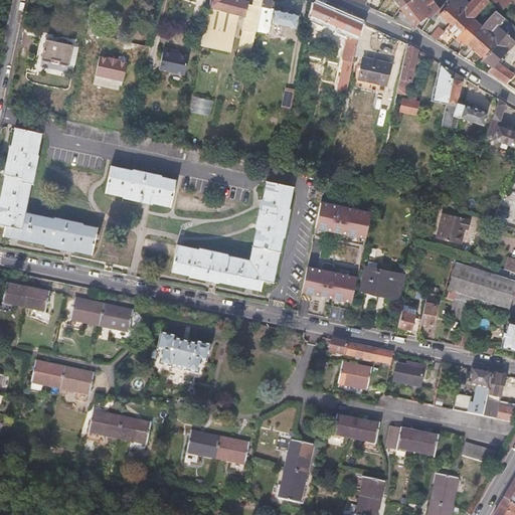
[(210,0),(209,7),(239,14),(245,16),(248,4),(249,1),(243,0),(210,0)]
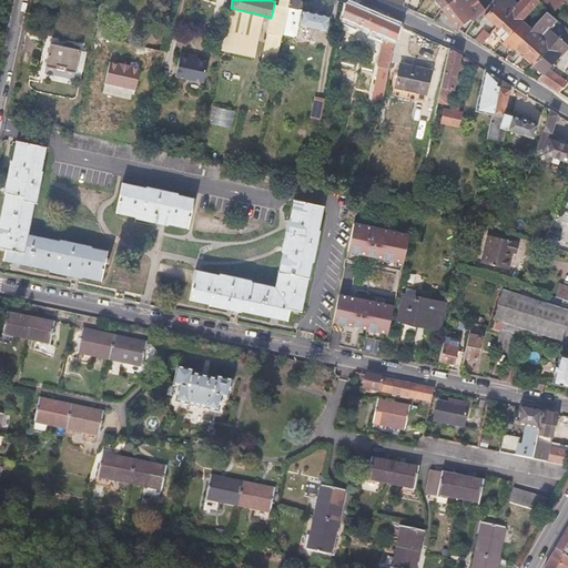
[(285,21),(290,0),(279,0),(279,6),(274,4),(271,18),(267,33),(269,33),(282,37),(283,34),(285,21)]
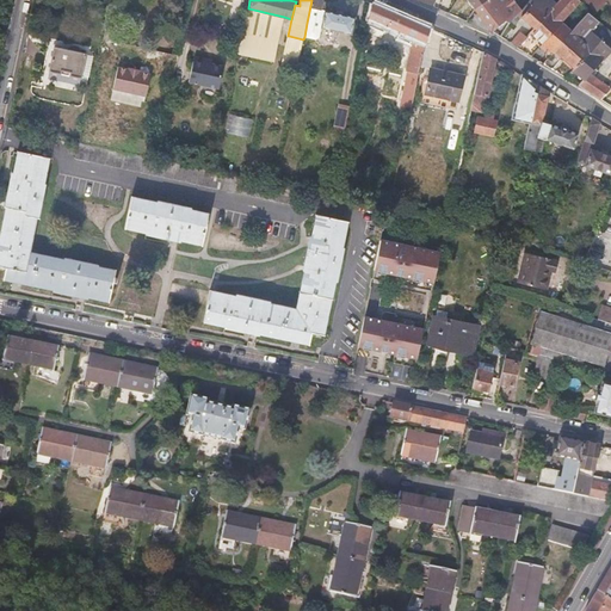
[(312,0),(307,23),(304,37),(316,39),(319,37),(321,28),(351,35),(355,17),(320,10),(321,6),(319,5),(319,0),(312,0)]
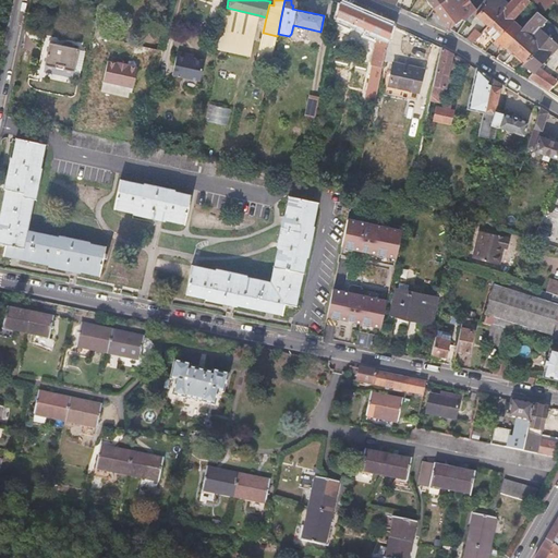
[(425,0),(433,9),(441,2),(441,1),(441,0),(425,0)]
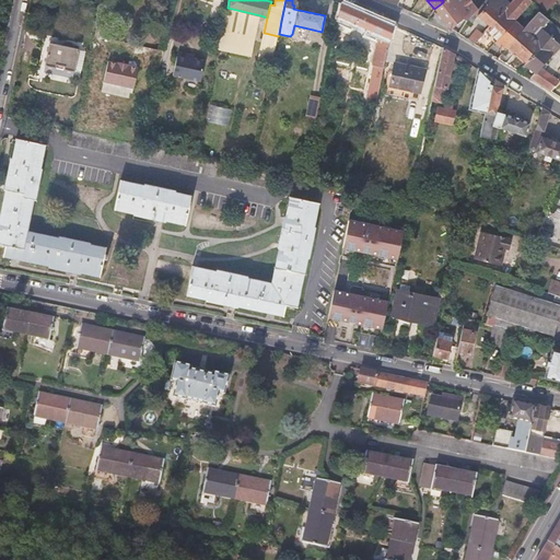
[(477,10),(469,0),(445,0),(443,2),(434,9),(442,20),(450,28),(463,19),(466,21),(475,13),(477,10)]
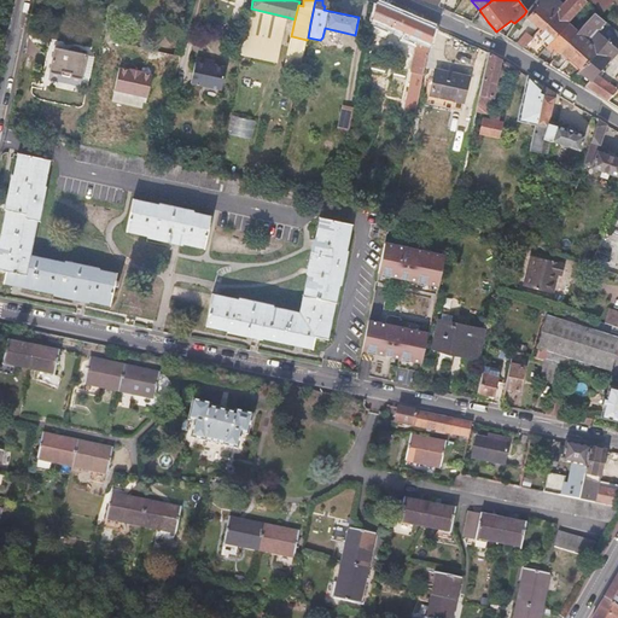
[(526,11),(524,15),(540,28),(563,4),(558,0),(535,0),(535,1),(526,11)]
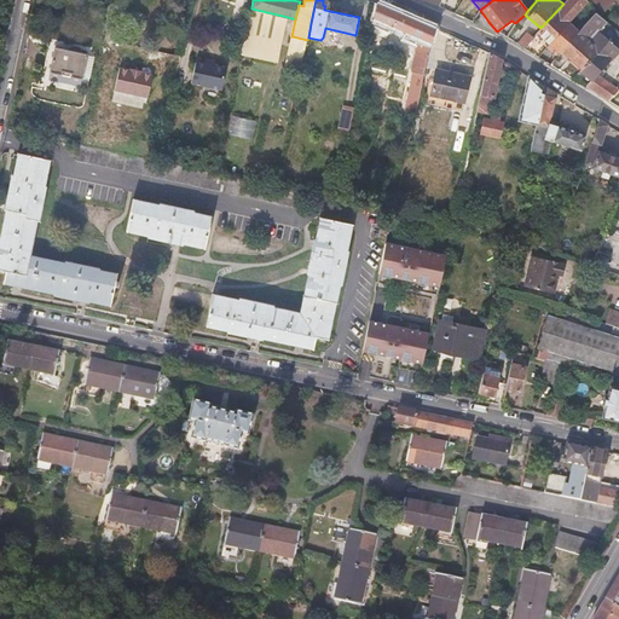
[(566,0),(563,4),(556,12),(568,23),(588,1),(585,0),(566,0)]
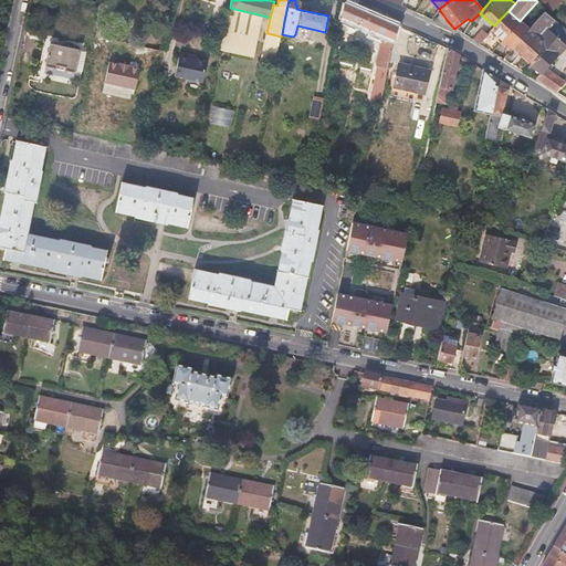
[(540,0),(547,7),(548,6),(554,10),(563,0),(540,0)]
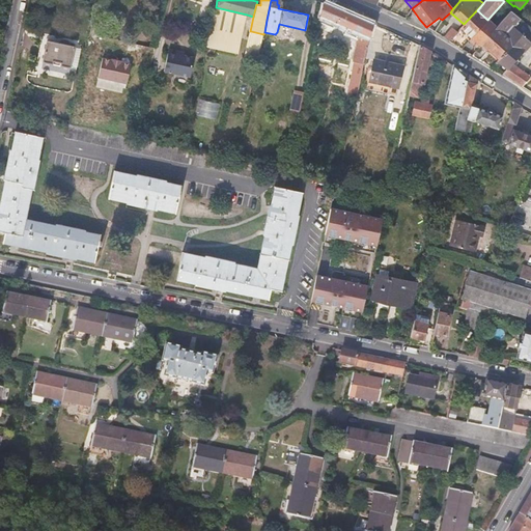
[(370,31),(372,24),(324,3),(320,17),(361,34),(357,51),(365,53),(367,46),(370,31)]
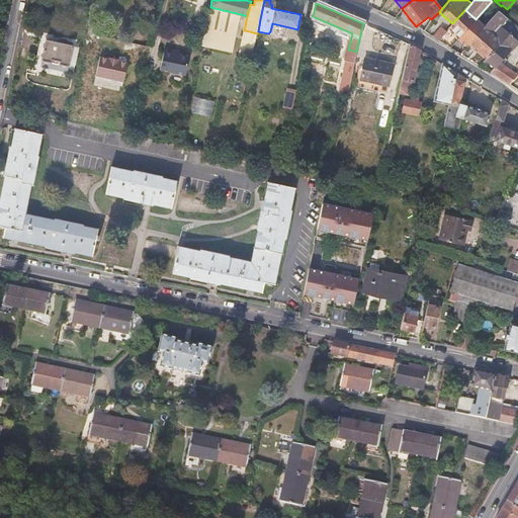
[(498,11),(502,14),(507,9),(502,5),(501,6),(498,11)]
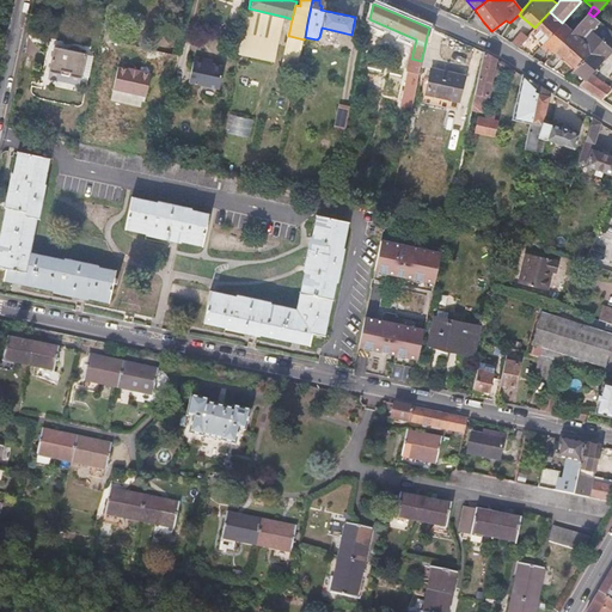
[(285,17),(249,8),(244,31),(280,41),(285,17)]
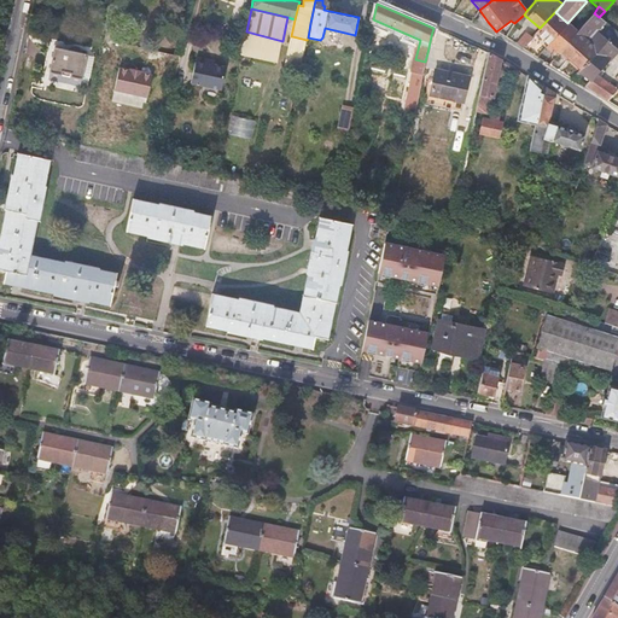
[(536,33),(548,44),(567,23),(555,12),(540,28),(536,33)]
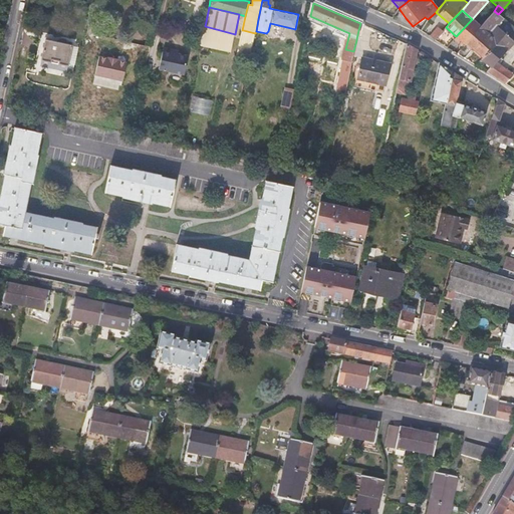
[(488,50),(499,59),(506,50),(513,43),(513,41),(513,27),(498,14),(494,11),(480,26),(496,41),(488,50)]
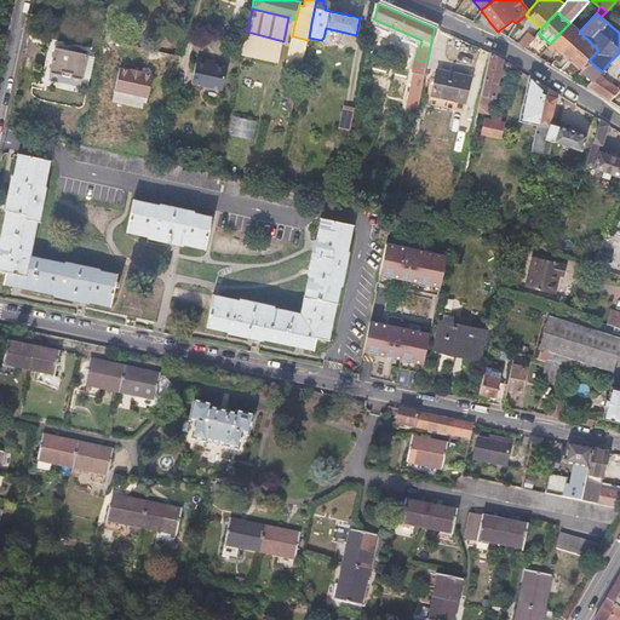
[(579,32),(569,23),(550,44),(560,53),(579,32)]
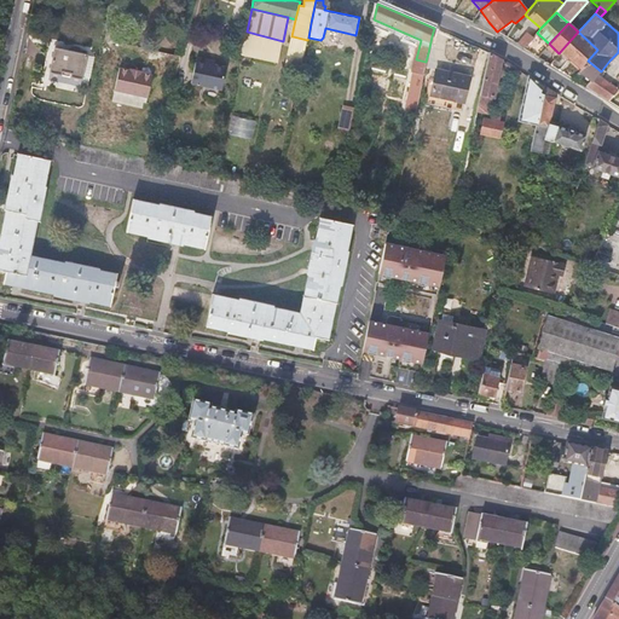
[(242,53),(242,55),(278,63),(283,41),(247,32),(244,41),(242,53)]
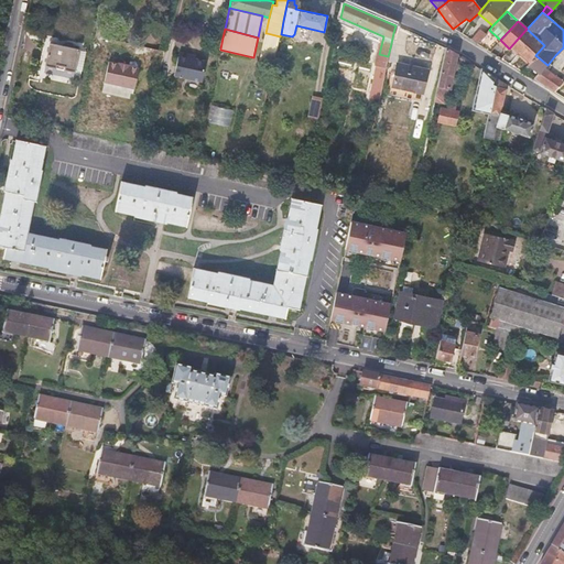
[(527,29),(509,49),(528,64),(535,55),(544,45),(527,29)]
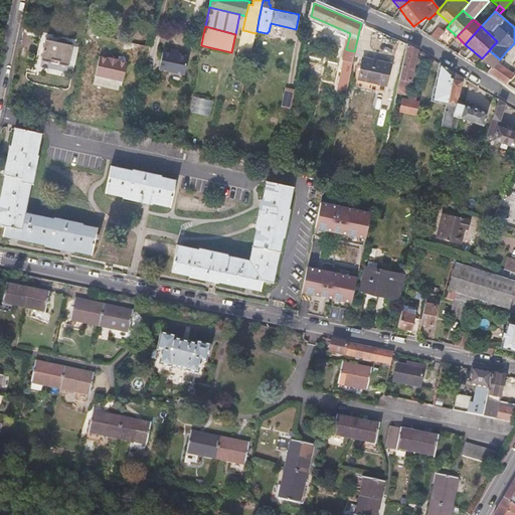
[(439,27),(431,36),(437,39),(444,31),(439,27)]
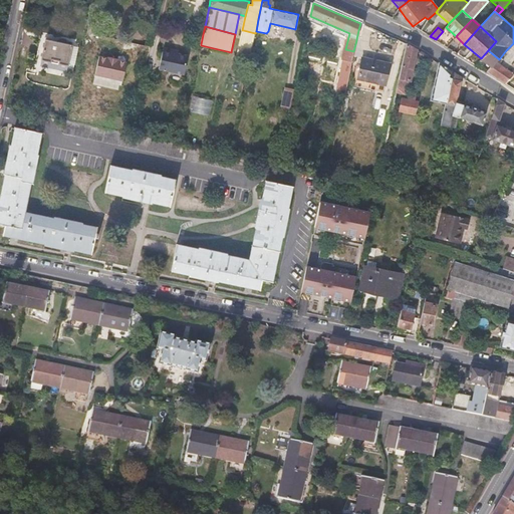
[(253,42),(255,33),(243,30),(241,39),(253,42)]
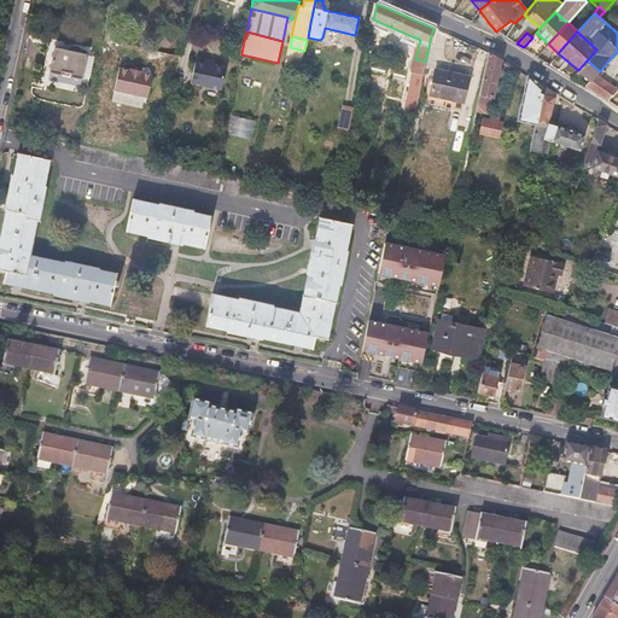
[(437,57),(442,41),(431,36),(427,53),(437,57)]
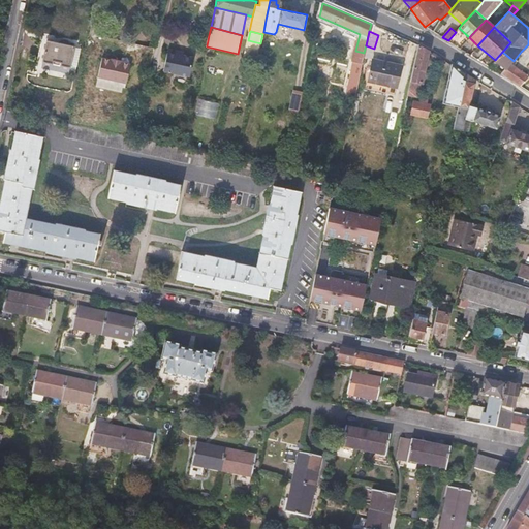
[(257,59),(260,43),(248,40),(245,56),(257,59)]
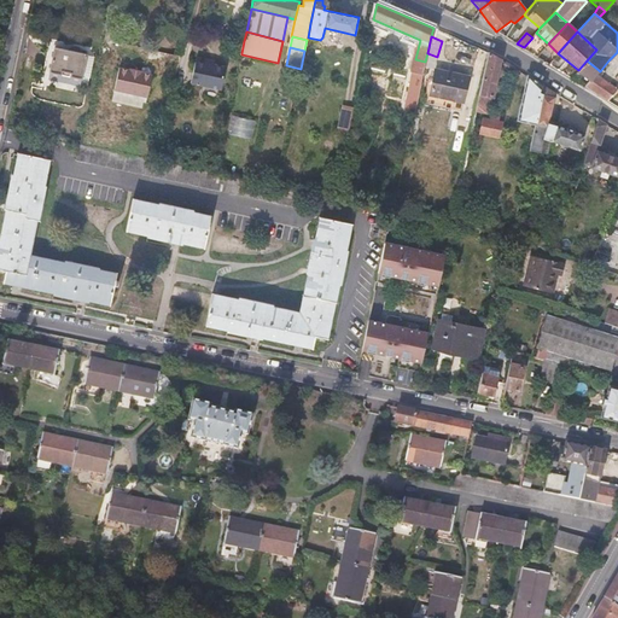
[(87,54),(56,48),(51,73),(82,79),(87,54)]
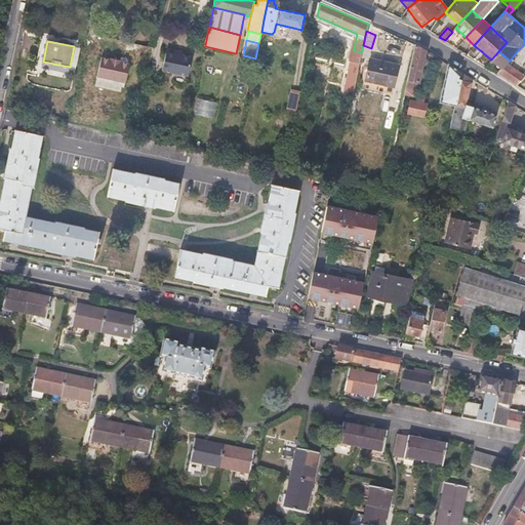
[(418,83),(426,51),(415,44),(407,80),(417,83),(418,83)]
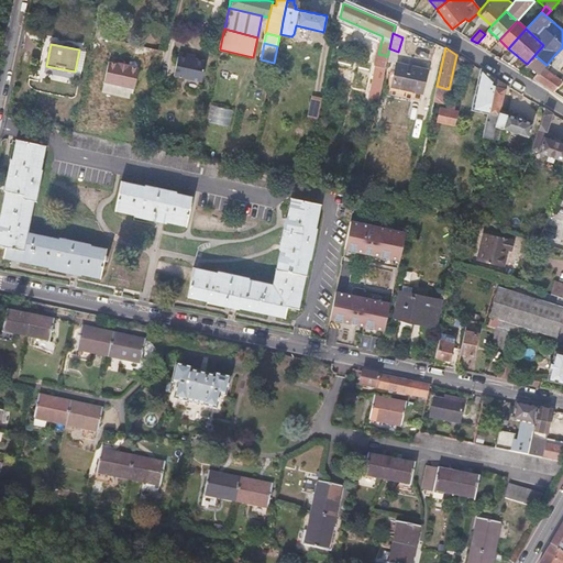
[(189,55),(179,53),(175,75),(201,81),(206,62),(195,59),(188,58),(189,55)]
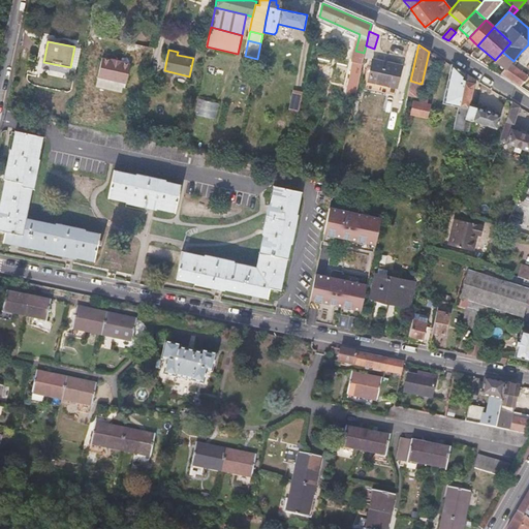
[(362,63),(364,53),(355,51),(353,61),(362,63)]
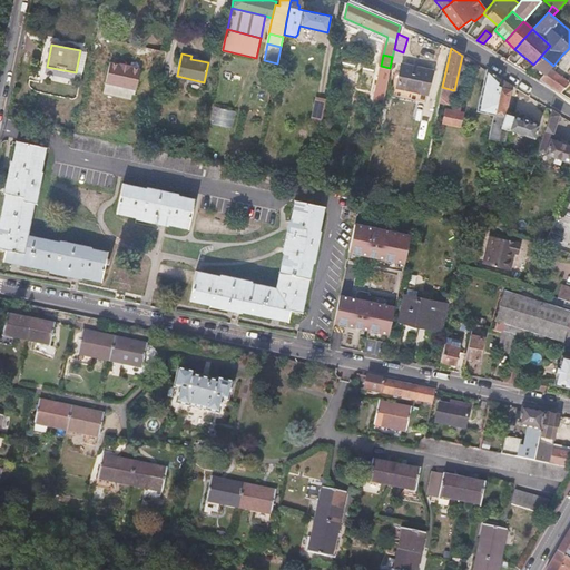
[(533,65),(533,66),(544,75),(553,66),(541,56),(533,65)]
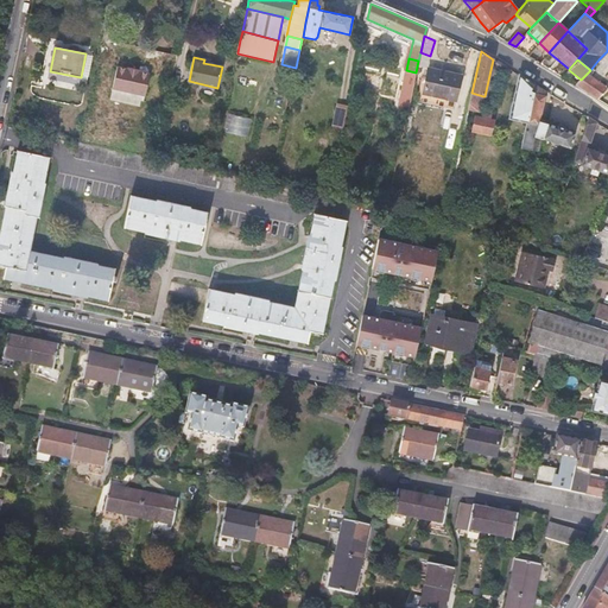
[(461,75),(428,68),(423,93),(456,100),(461,75)]
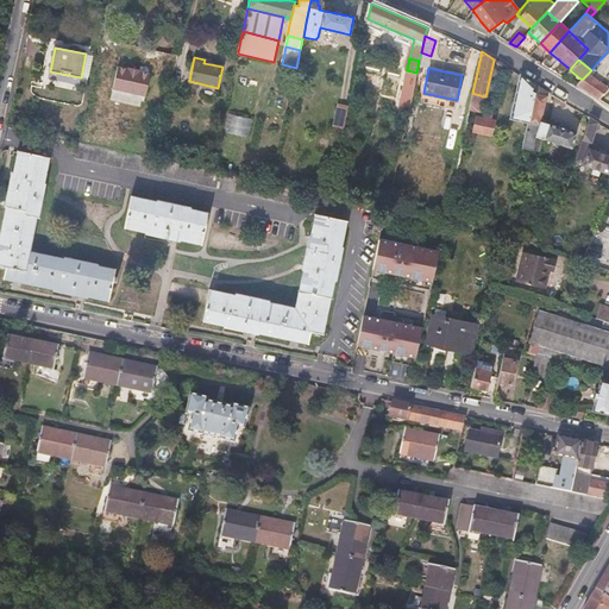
[(535,83),(520,74),(509,119),(528,124),(535,93),(532,90),(533,88),(535,83)]
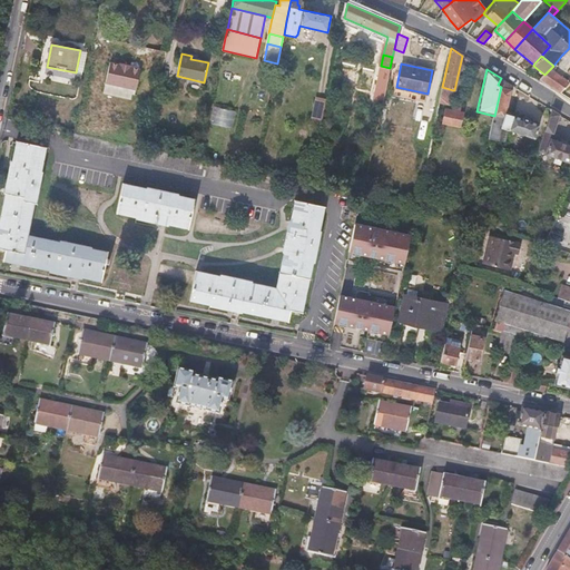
[(210,123),(232,127),(244,77),(223,71),(210,123)]
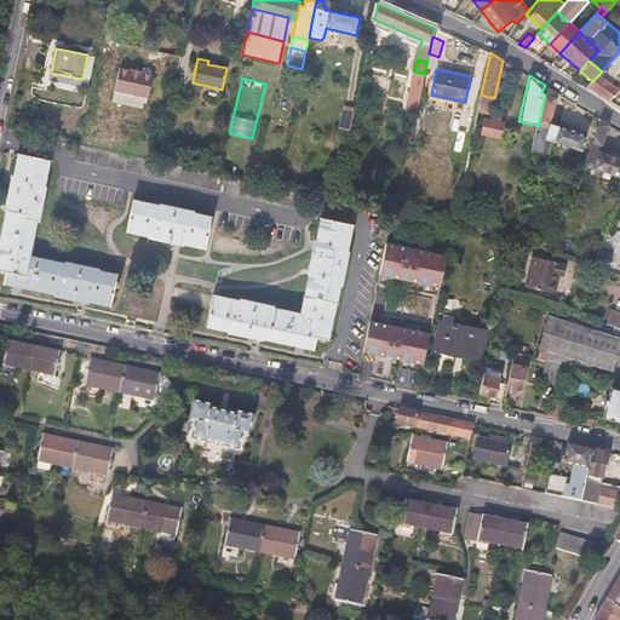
[(598,95),(610,101),(619,91),(609,81),(609,82),(598,95)]
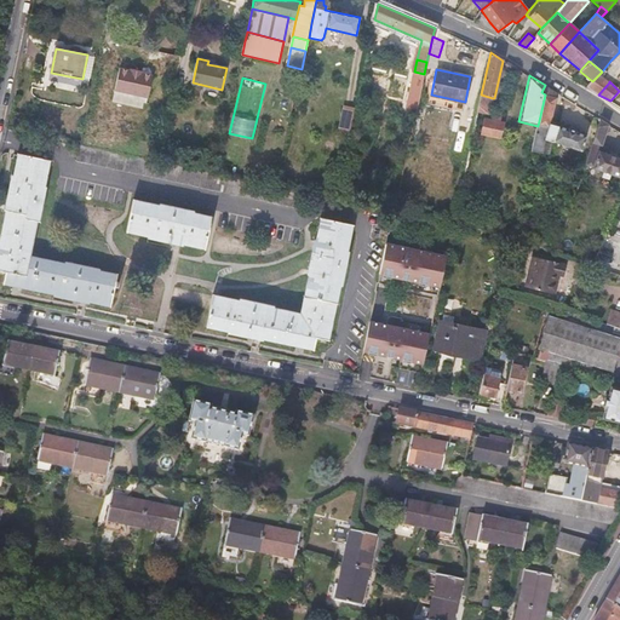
[(415,113),(422,85),(412,82),(405,109),(415,113)]
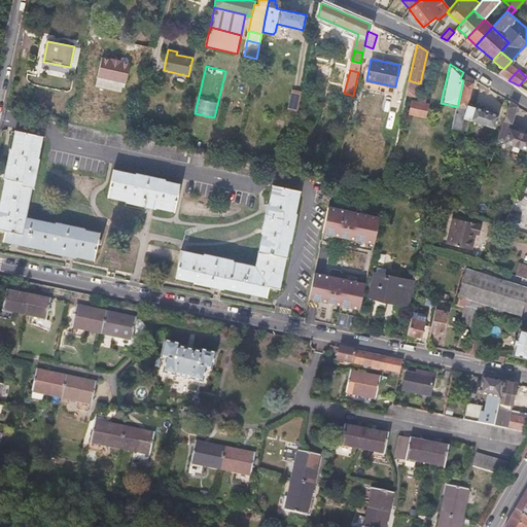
[(475,80),(463,72),(461,76),(460,78),(463,80),(473,82),(475,80)]
